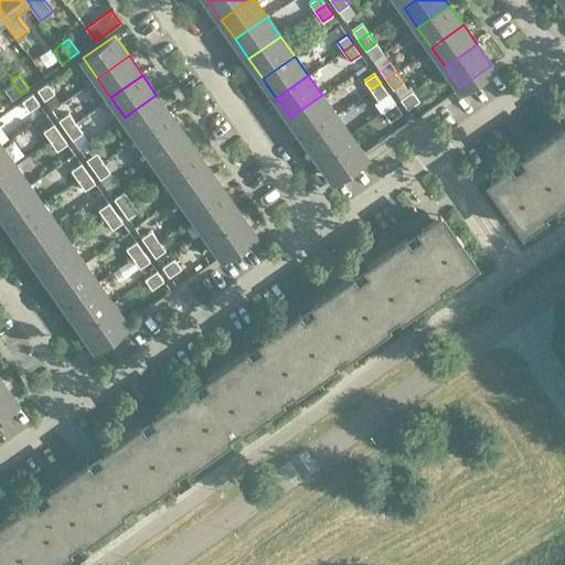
[(20,93),(11,80),(2,85),(12,99),(20,93)]
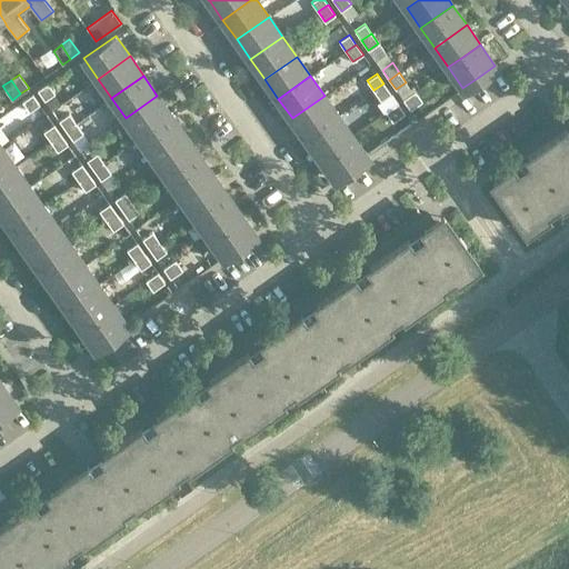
[(55,93),(48,83),(38,90),(45,100),(55,93)]
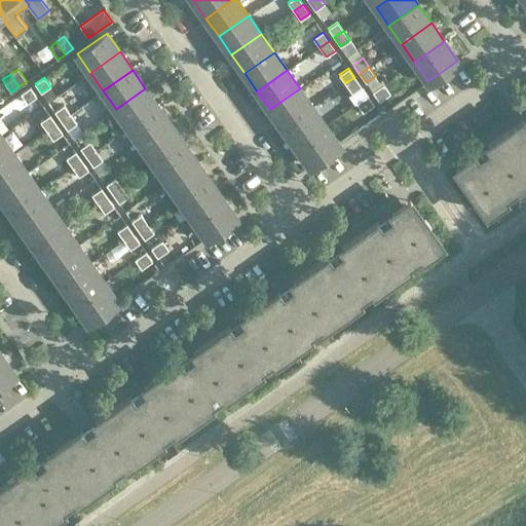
[(361,86),(354,77),(345,83),(351,92),(361,86)]
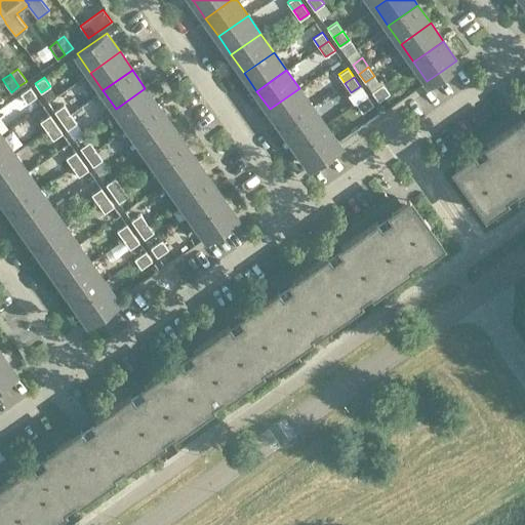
[(382,84),(377,87),(385,97),(390,93),(382,84)]
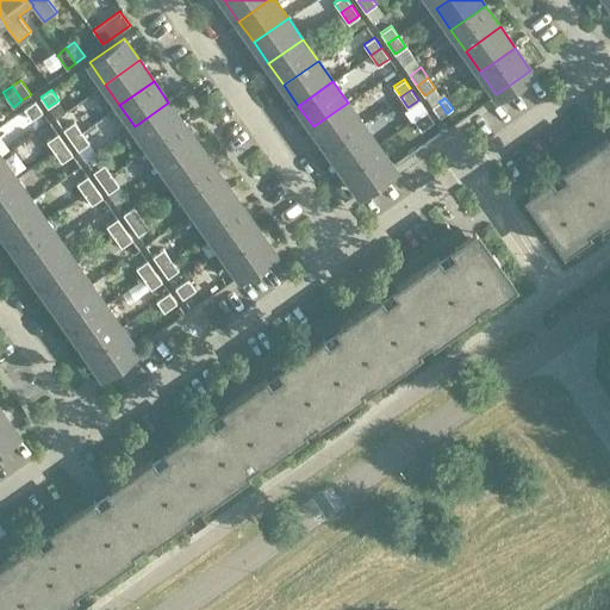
[(42,111),(35,100),(24,109),(31,119),(42,111)]
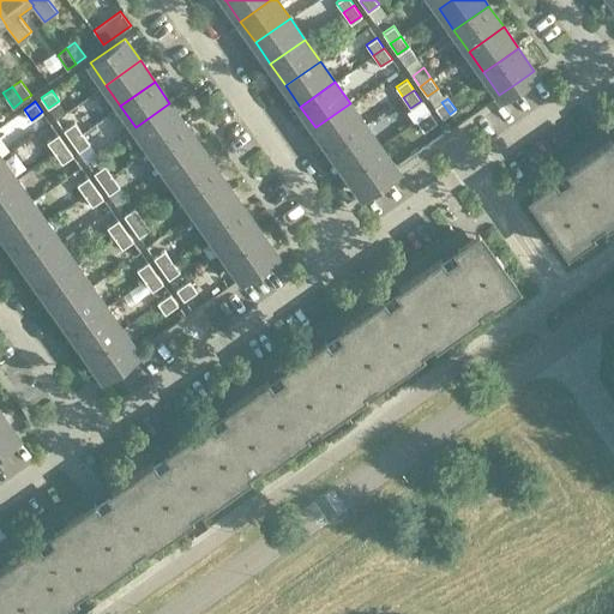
[(450,114),(441,102),(434,107),(443,119),(450,114)]
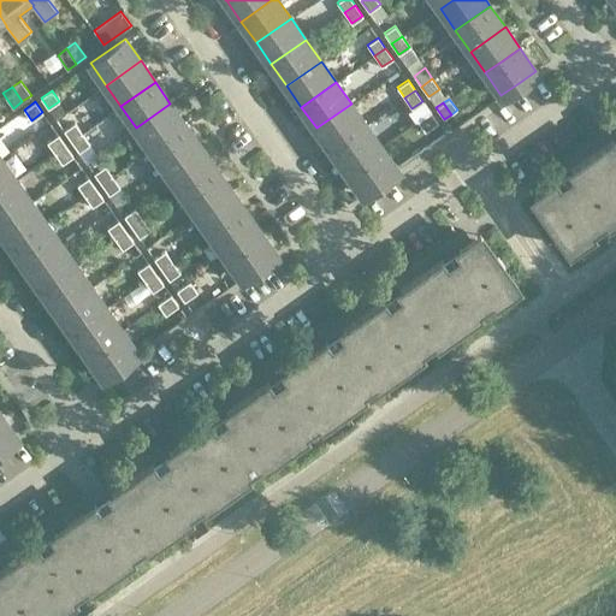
[(185,124),(170,104),(136,128),(150,149),(185,124)]
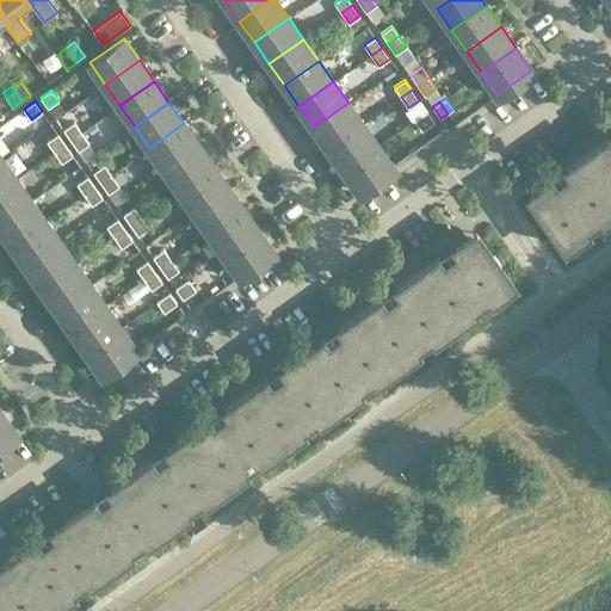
[(363,124),(349,103),(314,127),(328,148),(363,124)]
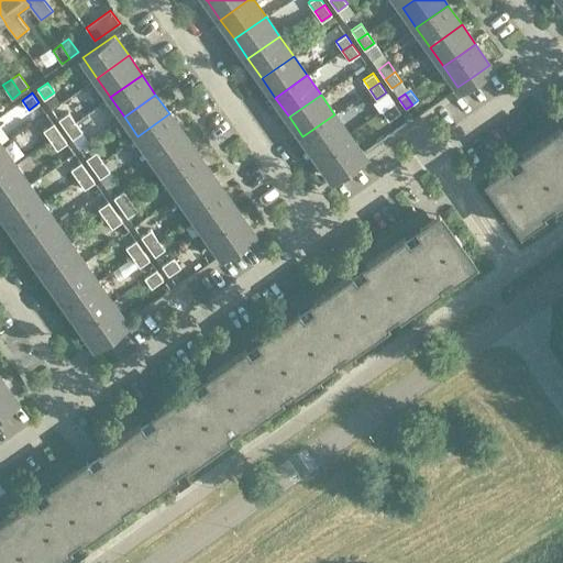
[(400,112),(394,102),(387,106),(395,117),(400,112)]
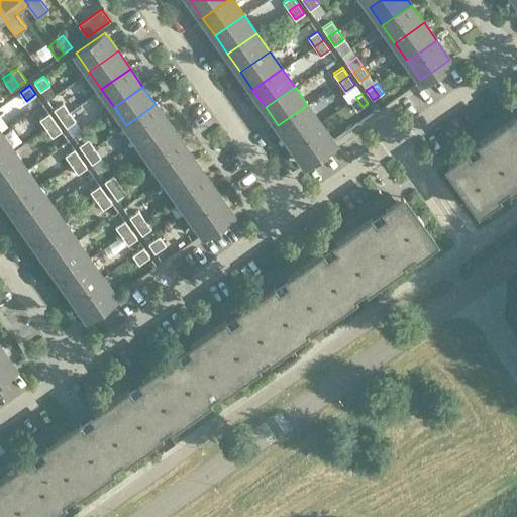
[(363,107),(355,97),(350,101),(356,110),(363,107)]
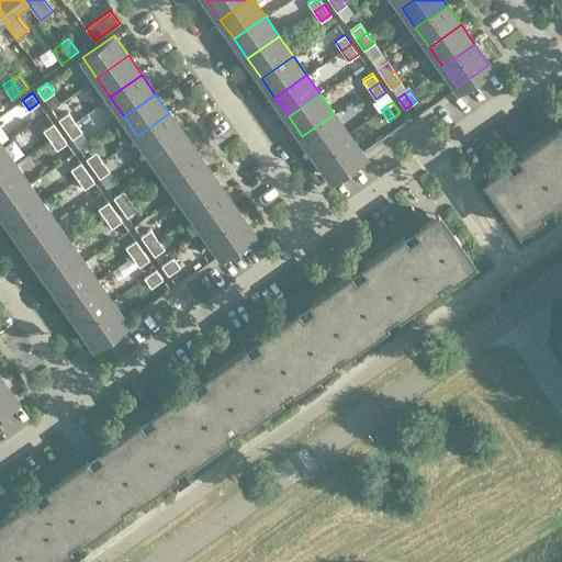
[(68,112),(58,119),(65,128),(75,122),(68,112)]
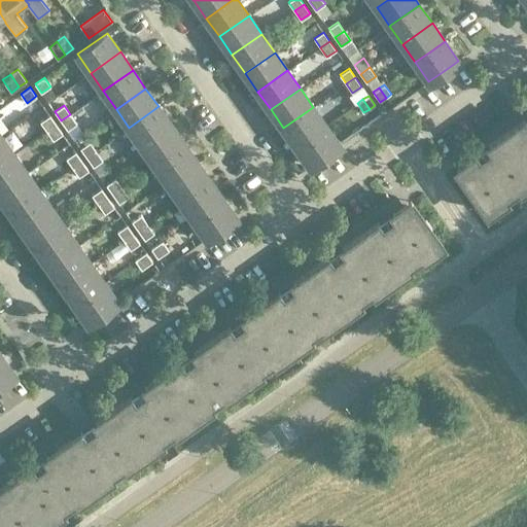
[(172,125),(159,106),(129,128),(142,146),(172,125)]
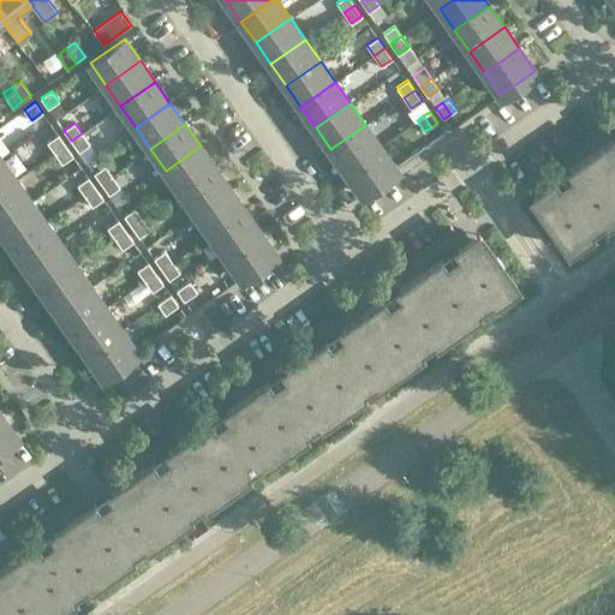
[(381,145),(365,125),(330,149),(346,171),(363,159),(381,145)]
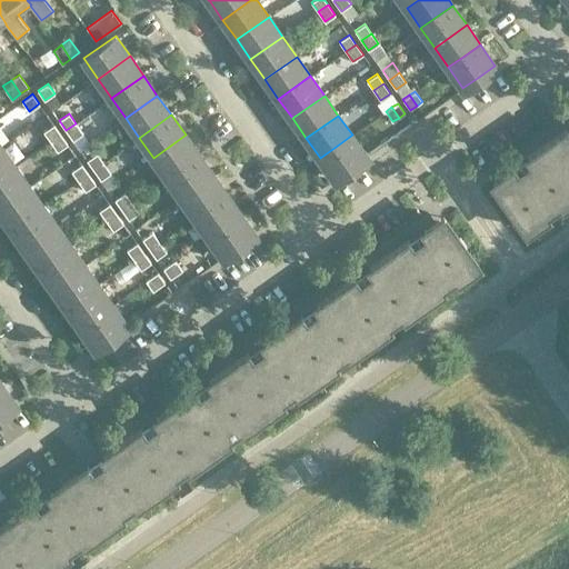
[(83,133),(76,123),(66,130),(72,140),(83,133)]
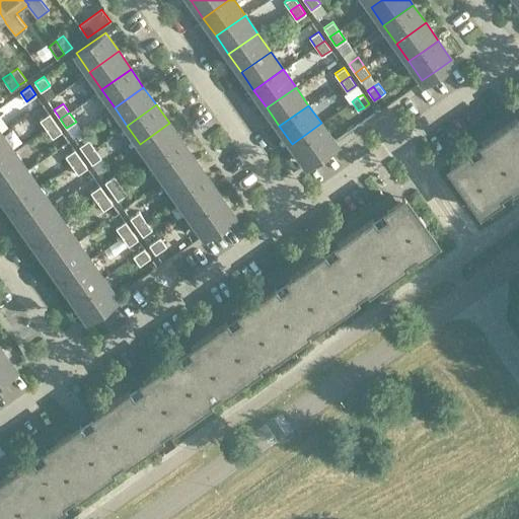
[(55,123),(49,114),(40,120),(46,129),(55,123)]
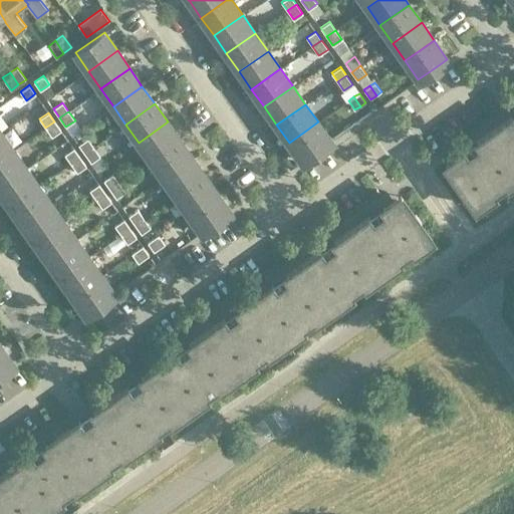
[(513,119),(512,116),(494,129),(513,157),(513,119)]
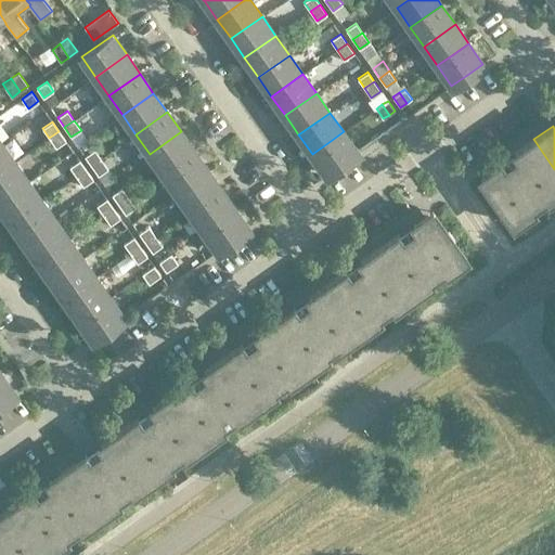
[(66,140),(59,131),(49,138),(56,147),(66,140)]
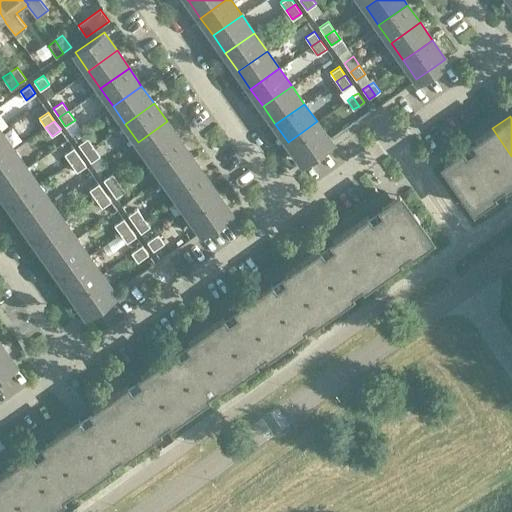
[(179,139),(167,121),(138,142),(150,159),(179,139)]
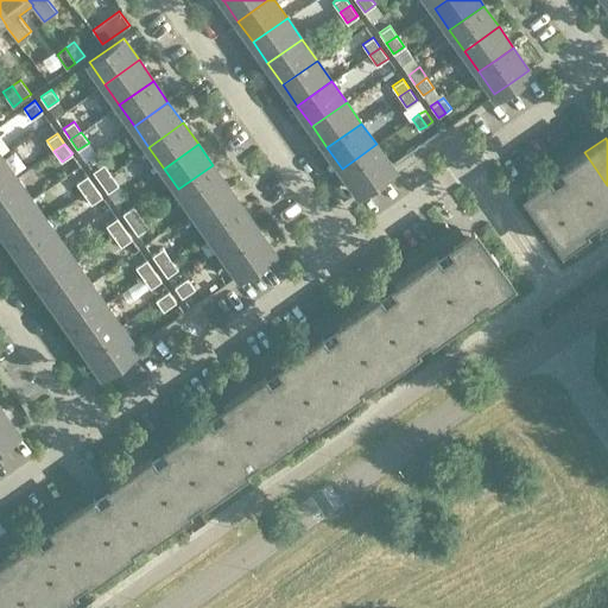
[(392,166),(377,144),(359,157),(342,169),(358,190),(374,178),(392,166)]
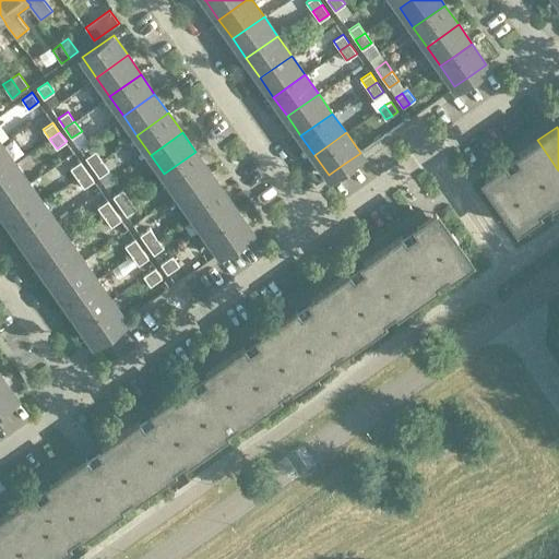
[(558,193),(558,170),(537,140),(518,154),(515,151),(478,177),(515,229),(552,203),(550,200),(558,193)]
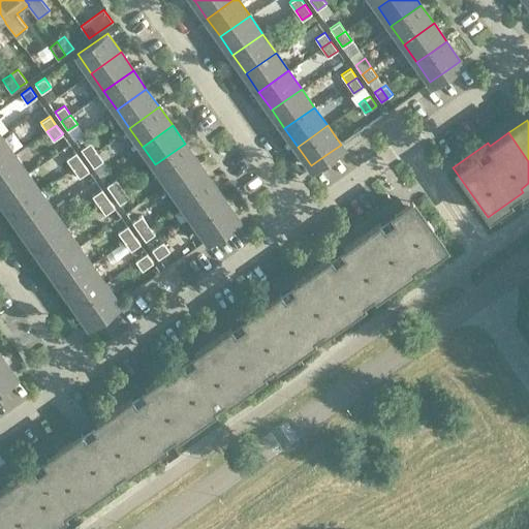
[(0,163),(13,154),(1,136),(0,136),(0,163)]
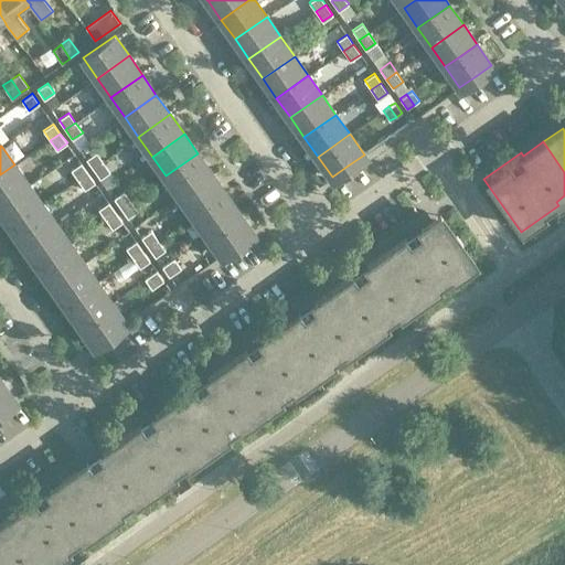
[(96,151),(86,159),(93,169),(103,161),(96,151)]
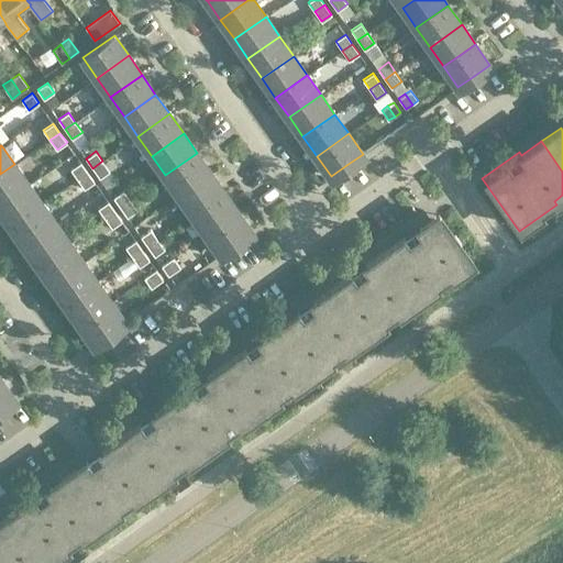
[(211,173),(197,153),(165,175),(179,195),(211,173)]
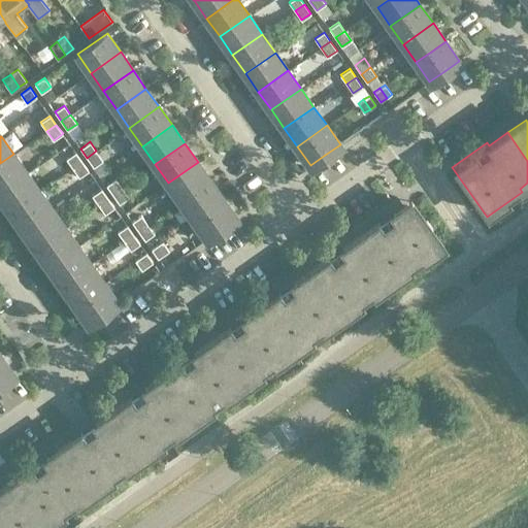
[(103,160),(96,151),(87,158),(94,167),(103,160)]
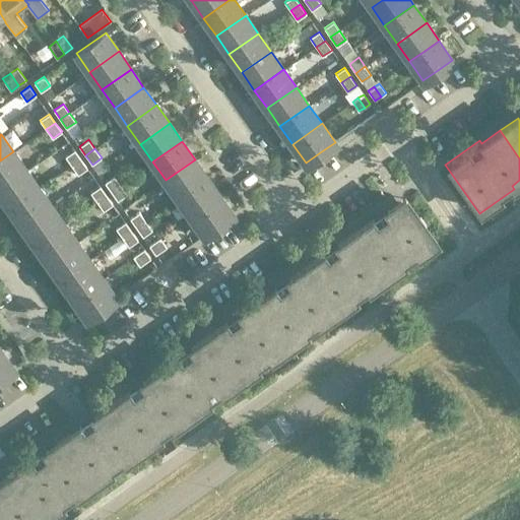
[(80,158),(74,149),(65,156),(71,166),(80,158)]
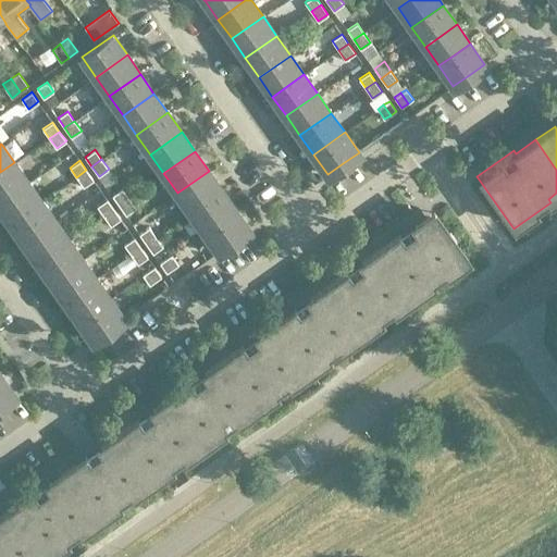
[(0,201),(28,182),(14,162),(0,172),(0,201)]
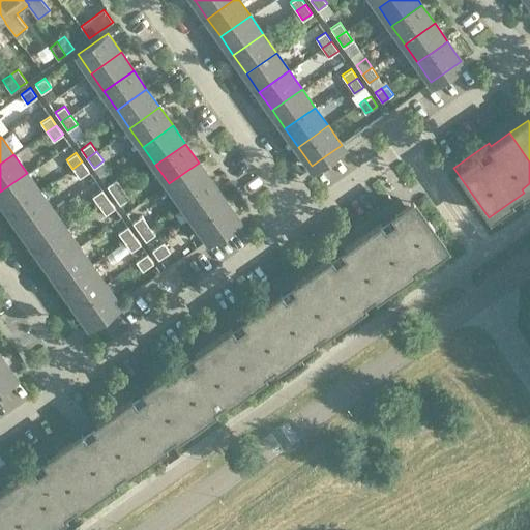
[(89,171),(82,162),(72,169),(80,177),(89,171)]
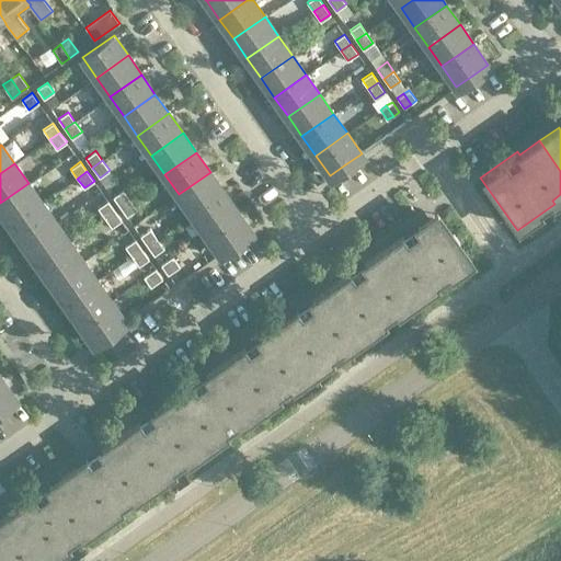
[(224,191),(210,172),(179,194),(192,214),(224,191)]
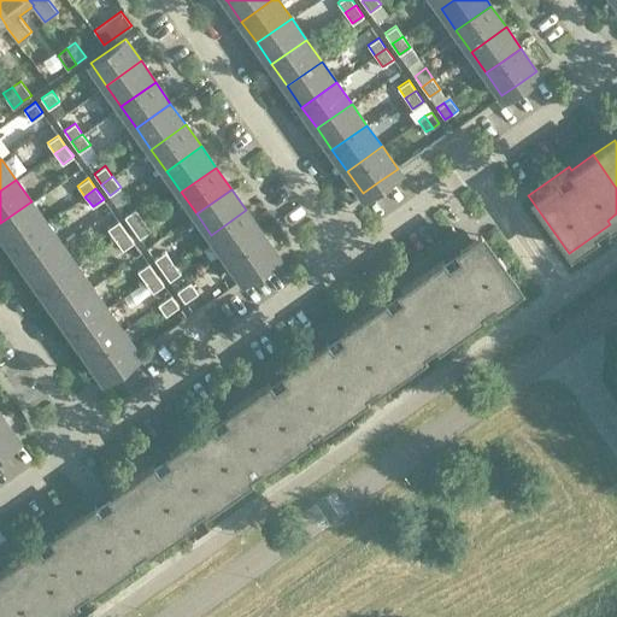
[(47,223),(31,201),(0,223),(0,230),(12,247),(47,223)]
